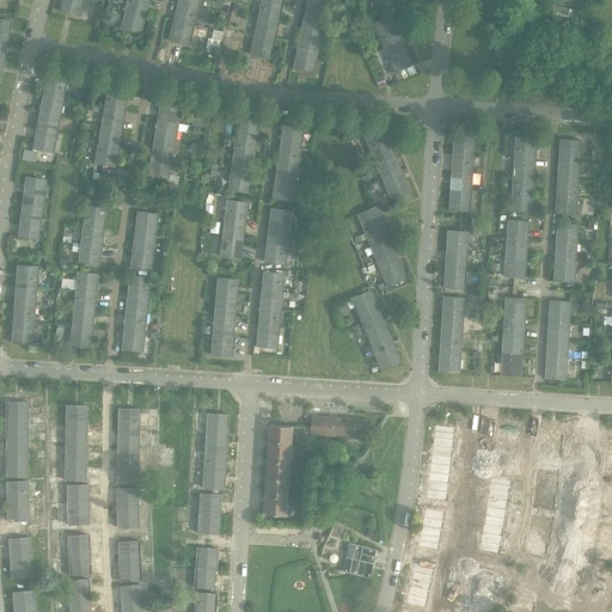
[(83,0),(61,0),(59,11),(79,17),(83,0)]
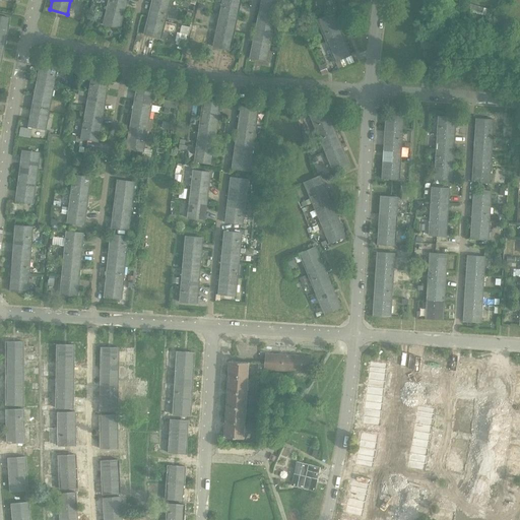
[(126,0),(108,0),(107,7),(124,11),(126,0)]
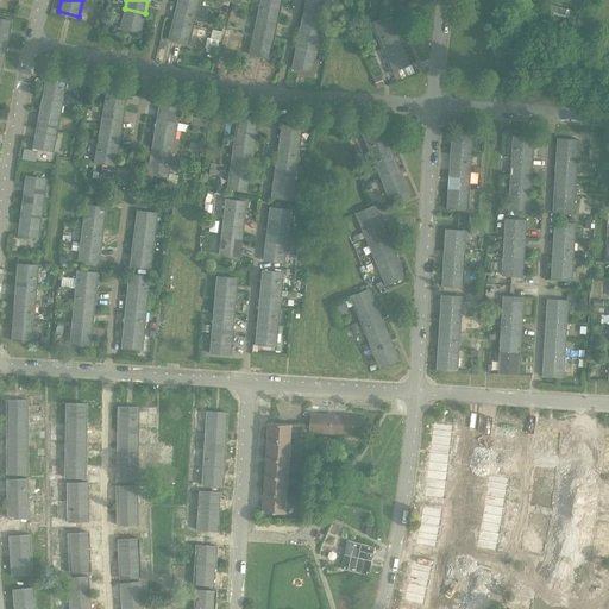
[(281,4),(264,0),(261,0),(257,17),(277,22),(281,4)]
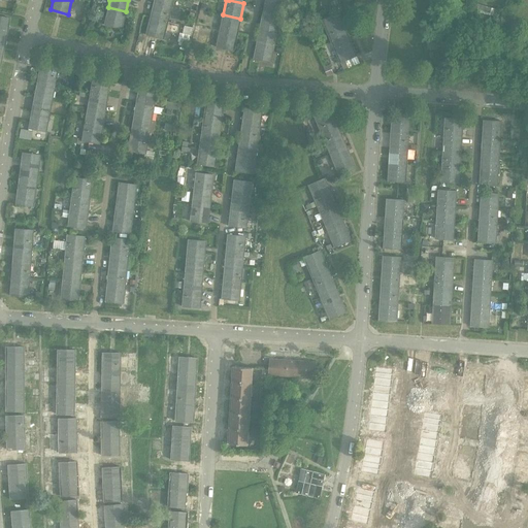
[(265,0),(263,11),(281,14),(284,0),(265,0)]
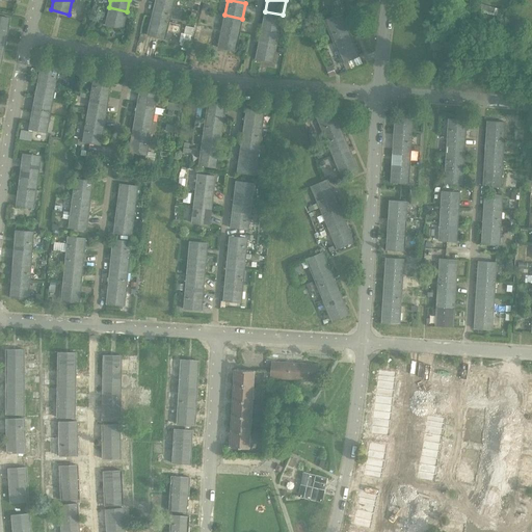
[(173,7),(155,3),(152,18),(169,22),(173,7)]
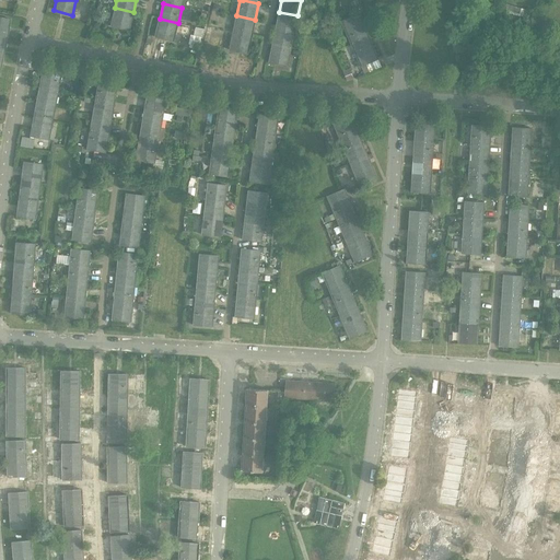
[(133,12),(115,8),(111,26),(129,31),(133,12)]
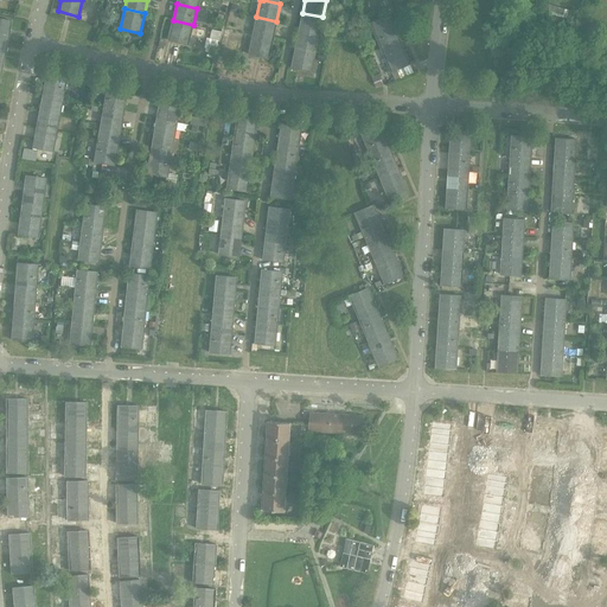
[(323,17),(302,13),(299,30),(319,34),(323,17)]
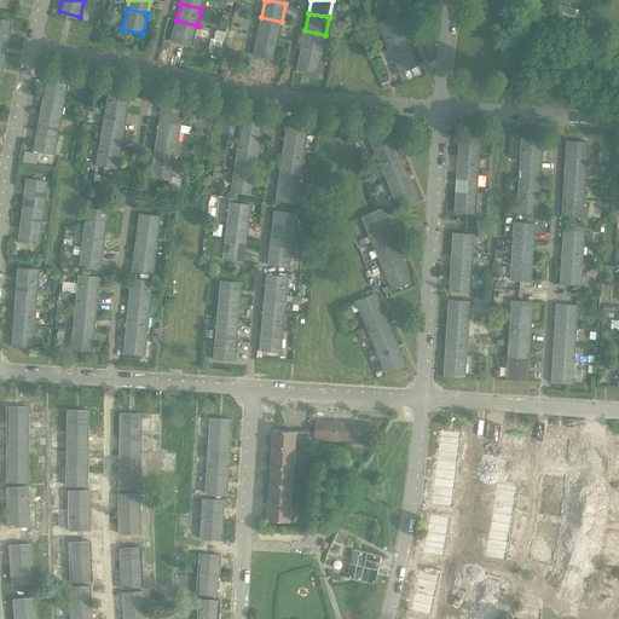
[(379,24),(388,48),(408,41),(398,16),(379,24)]
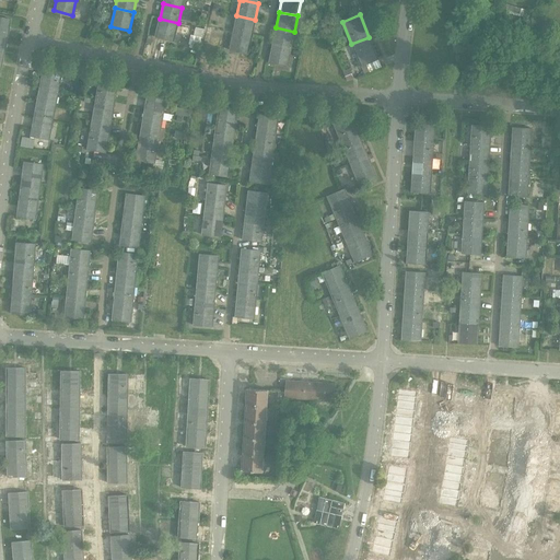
[(255,20),(236,15),(233,32),(252,35),(255,20)]
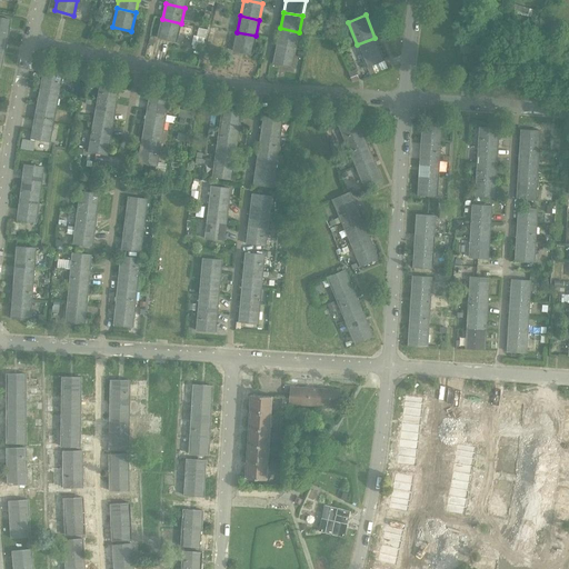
[(0,18),(0,38),(7,40),(11,20),(0,18)]
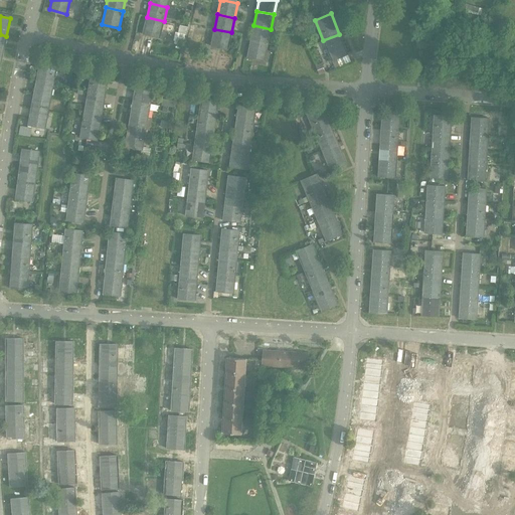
[(164,21),(147,17),(142,34),(159,38),(164,21)]
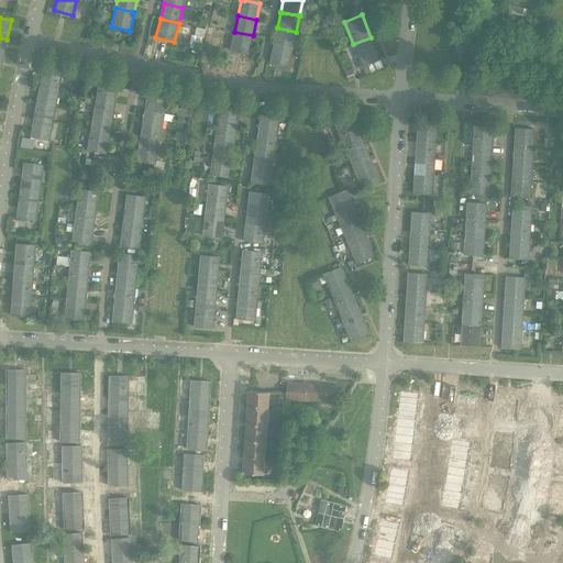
[(203,36),(205,30),(196,28),(195,36),(191,35),(189,44),(191,45),(190,48),(199,51),(200,44),(201,44),(203,36)]
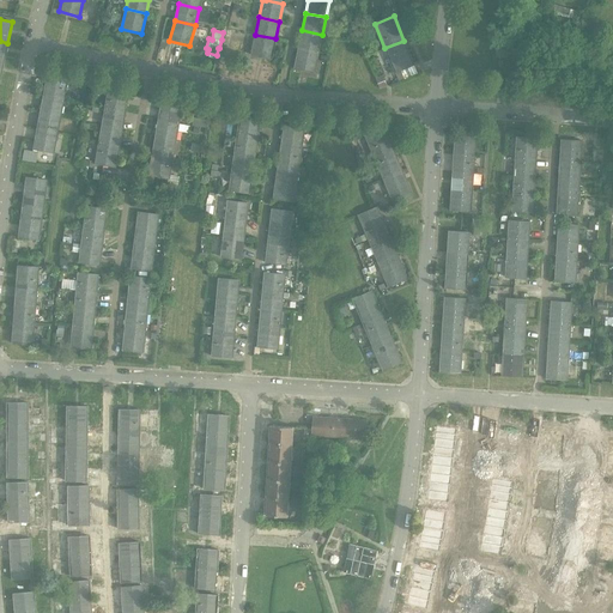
[(322,35),(302,30),(298,48),(319,52),(322,35)]
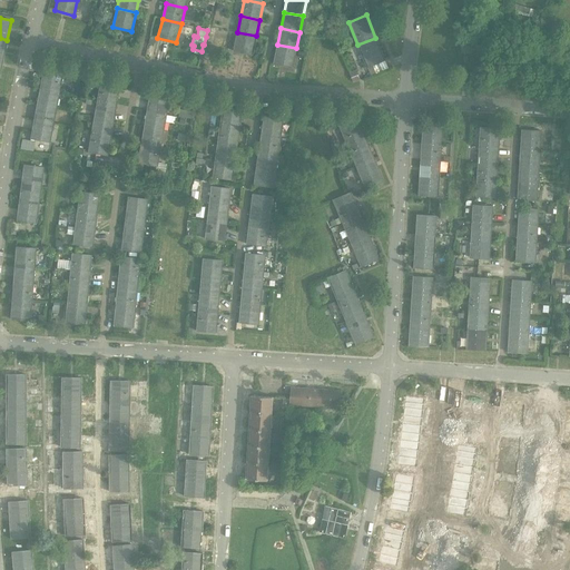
[(256,36),(237,32),(233,51),(252,56),(256,36)]
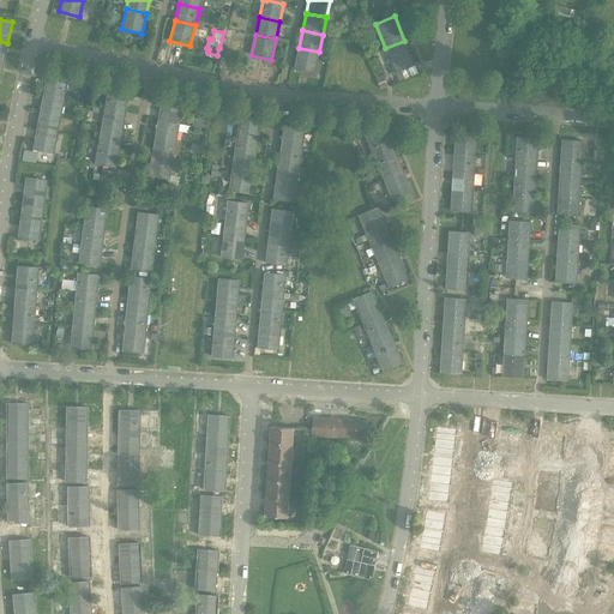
[(404,41),(385,48),(396,73),(415,65),(404,41)]
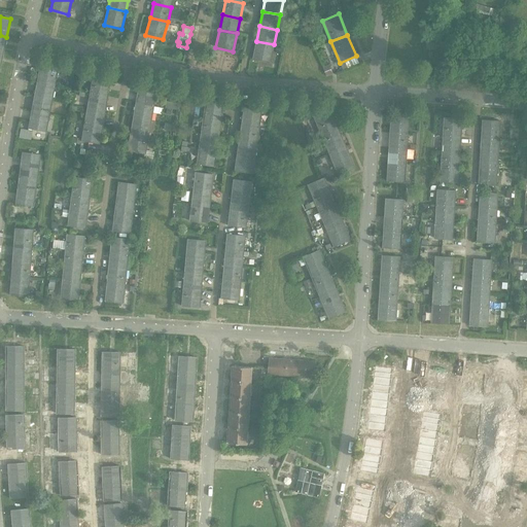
[(442,48),(443,40),(436,40),(437,37),(427,36),(427,48),(436,49),(436,47),(442,48)]
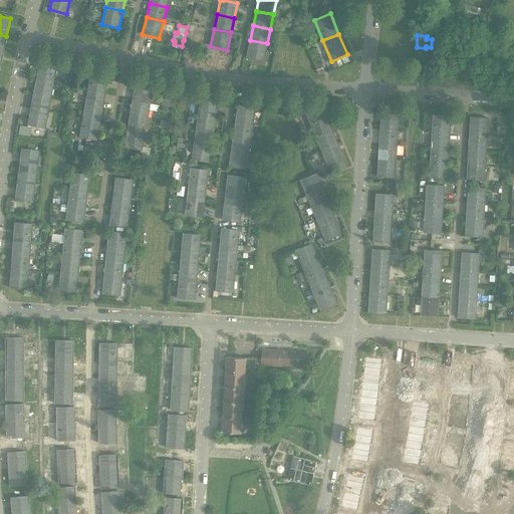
[(267,43),(250,40),(246,57),(263,61),(267,43)]
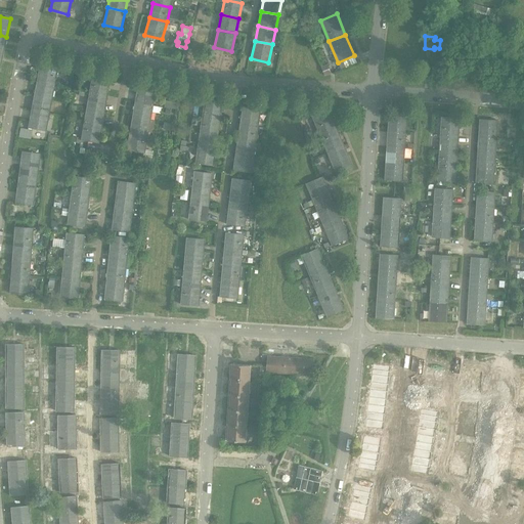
[(41,62),(37,80),(54,83),(58,66),(41,62)]
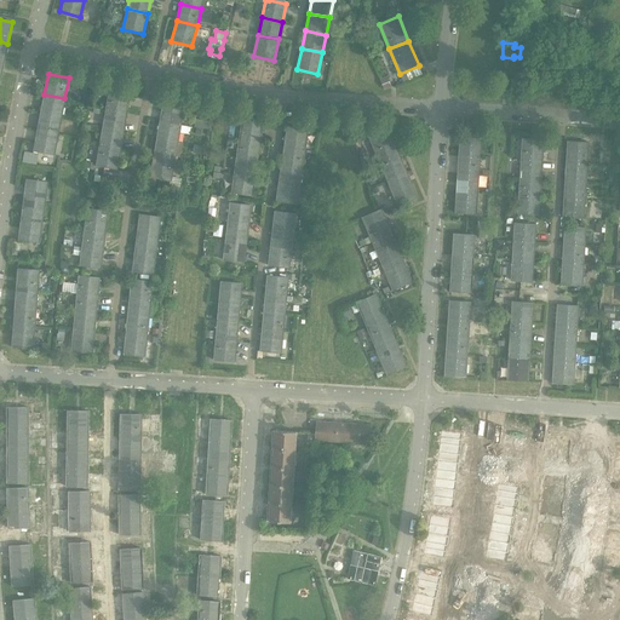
[(131,92),(109,89),(105,109),(127,113),(131,92)]
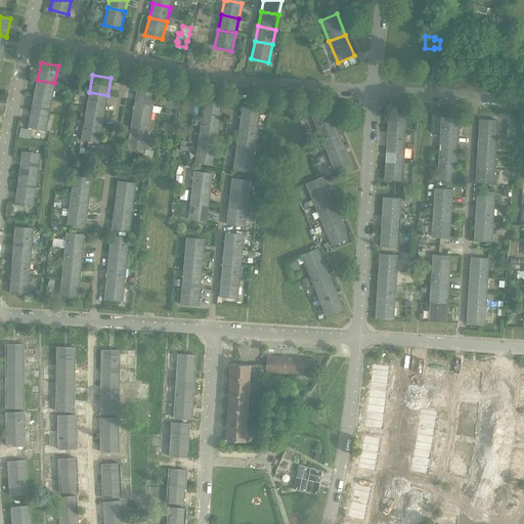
[(54,83),(37,80),(35,94),(52,98),(54,83)]
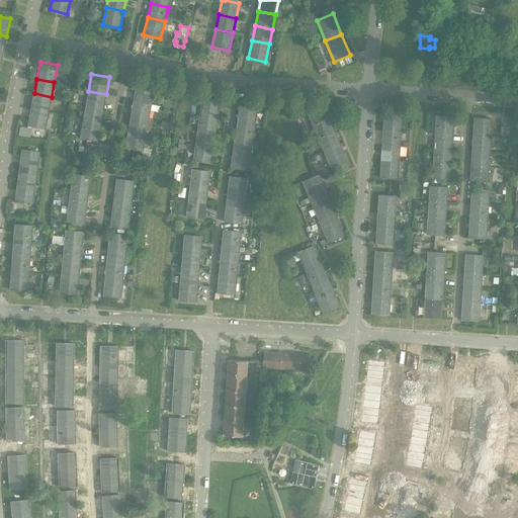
[(154,86),(137,83),(134,101),(151,104),(154,86)]
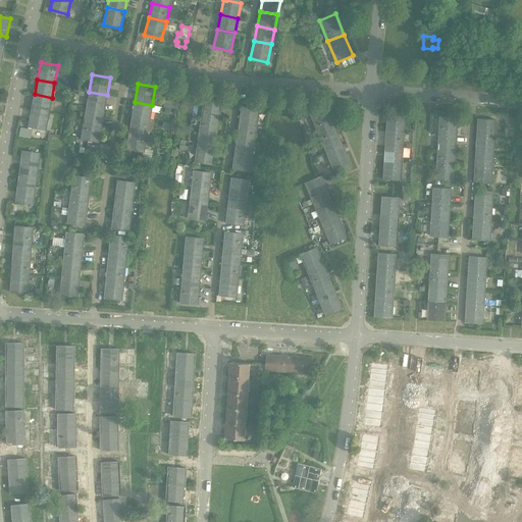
[(107,95),(89,92),(87,107),(104,110),(107,95)]
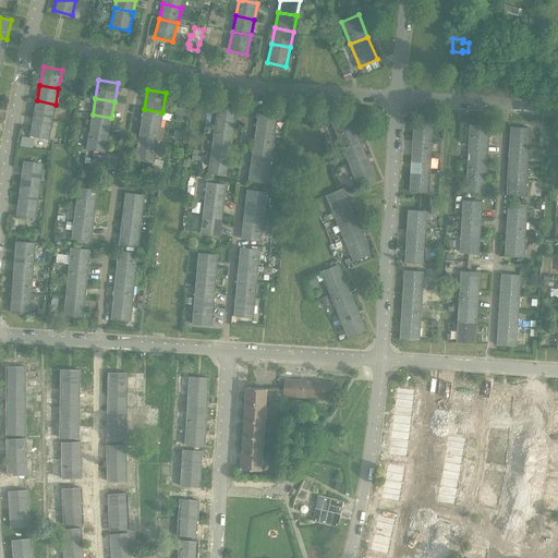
[(56,105),(37,100),(34,117),(52,121),(56,105)]
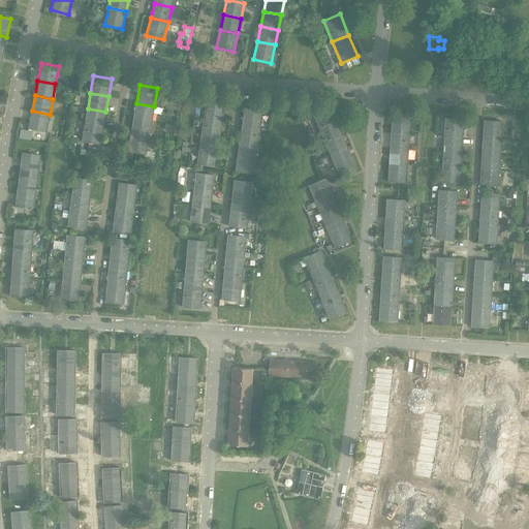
[(207,101),(204,119),(222,122),(224,103),(207,101)]
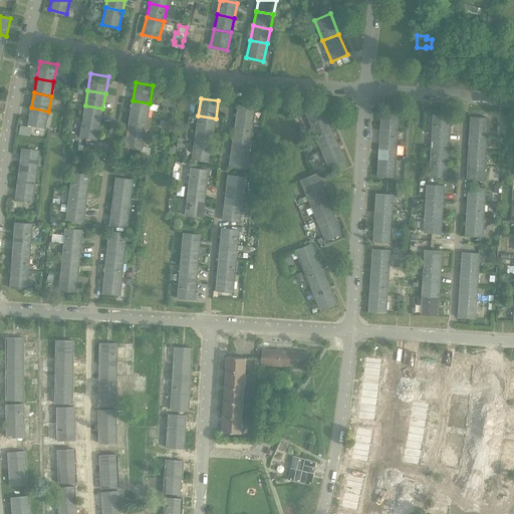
[(150,103),(133,100),(130,114),(148,117),(150,103)]
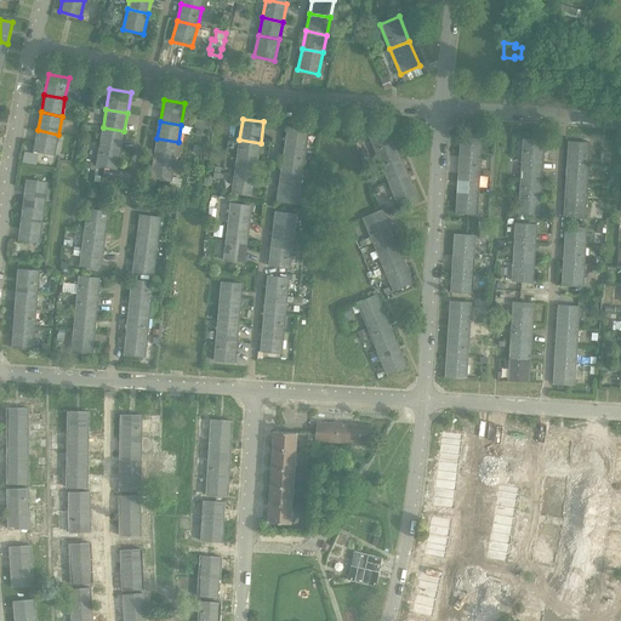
[(369,134),(380,159),(399,151),(388,125),(369,134)]
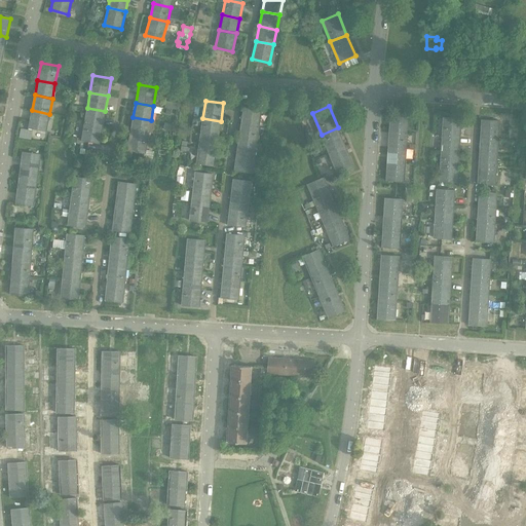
[(105,111),(87,108),(84,122),(102,125),(105,111)]
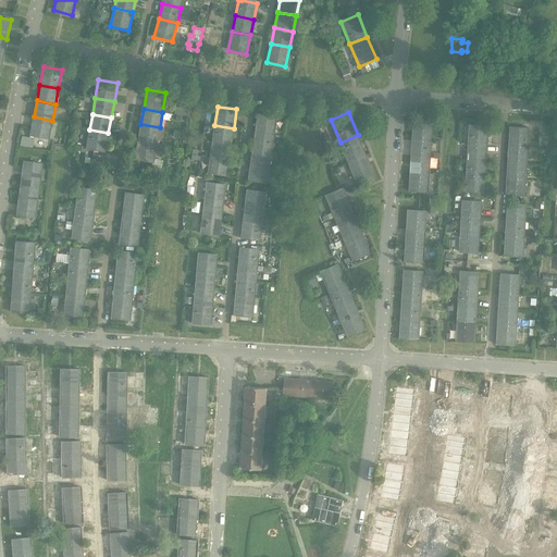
[(258,114),(255,133),(274,136),(276,116),(258,114)]
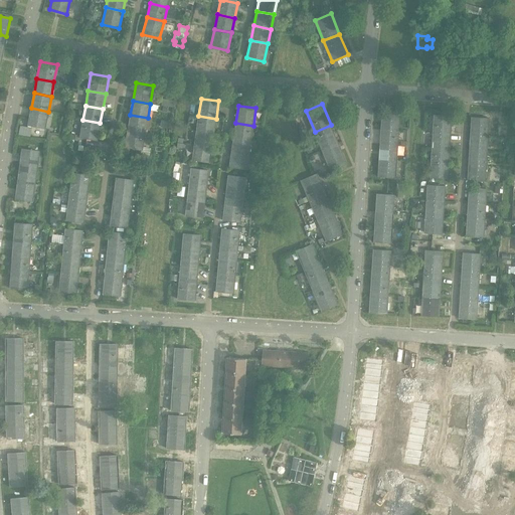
[(48,112),(31,108),(28,126),(45,129),(48,112)]
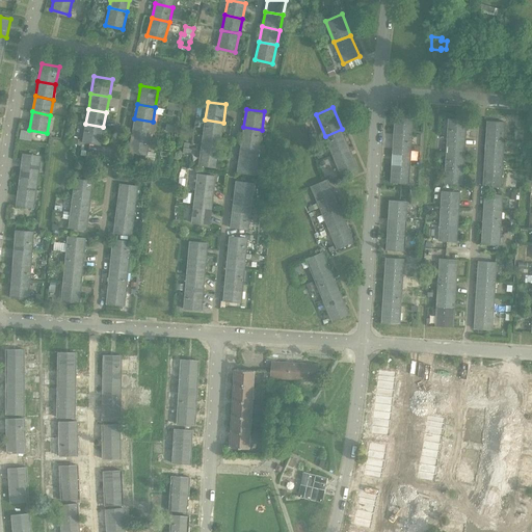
[(395,115),(394,134),(413,135),(414,116),(395,115)]
